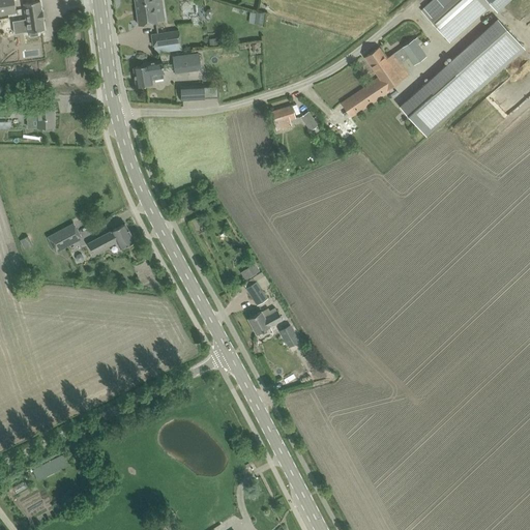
[(13,0),(0,0),(0,13),(16,11),(13,0)]
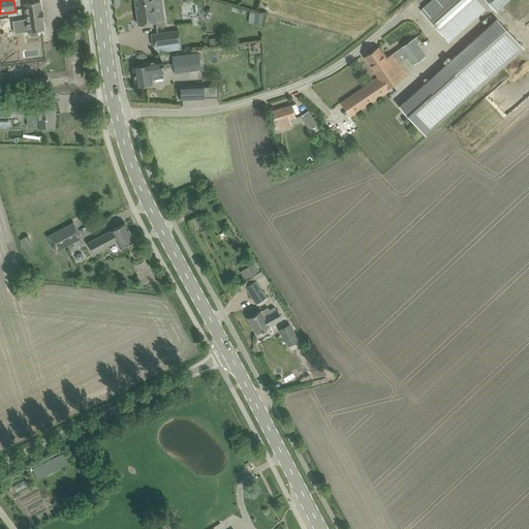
[(153,0),(134,0),(138,25),(149,23),(157,22),(165,21),(163,10),(155,11),(153,0)]
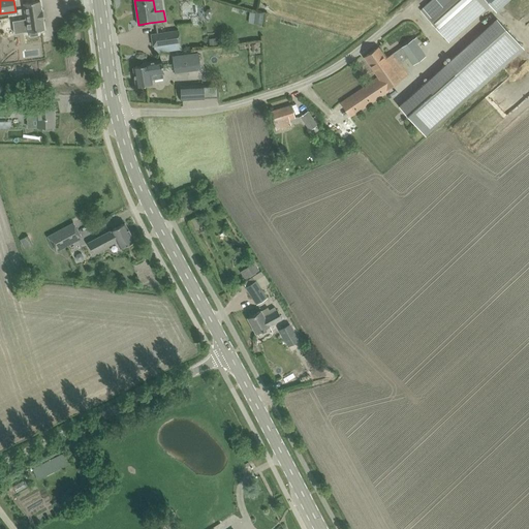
[(428,4),(421,10),(449,41),(496,0),(432,0),(431,1),(428,4)]
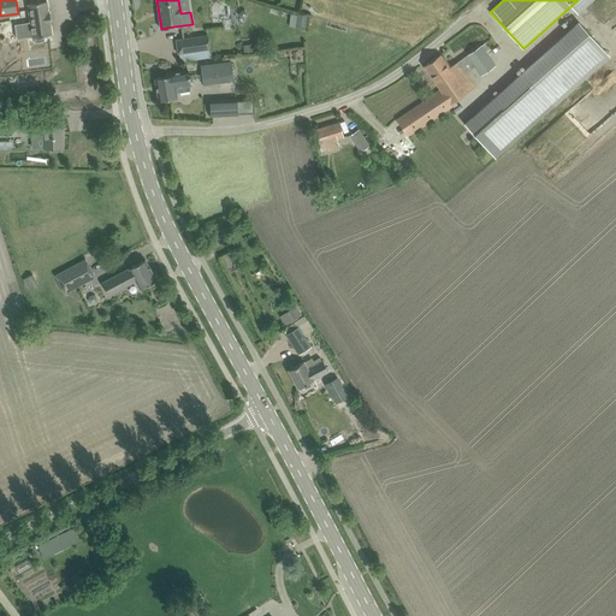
[(43,36),(52,35),(49,23),(51,23),(51,21),(49,22),(48,15),(49,15),(49,12),(48,12),(47,1),(28,4),(30,22),(25,23),(27,37),(33,36),(33,37),(34,37),(35,42),(45,41),(43,36)]
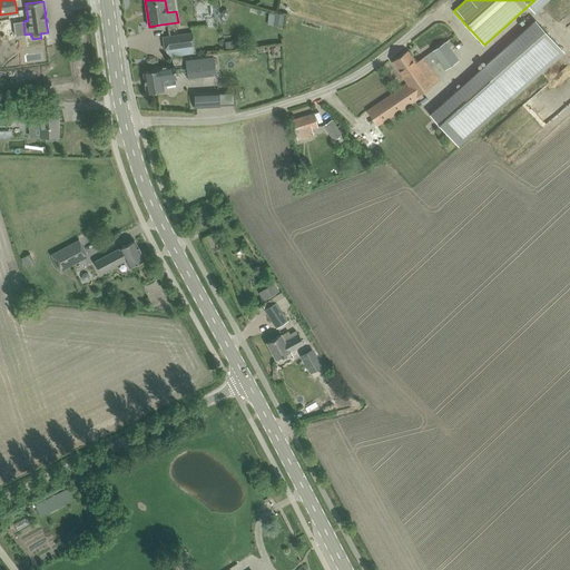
[(275,12),(274,25),(284,26),(285,13),(275,12)]
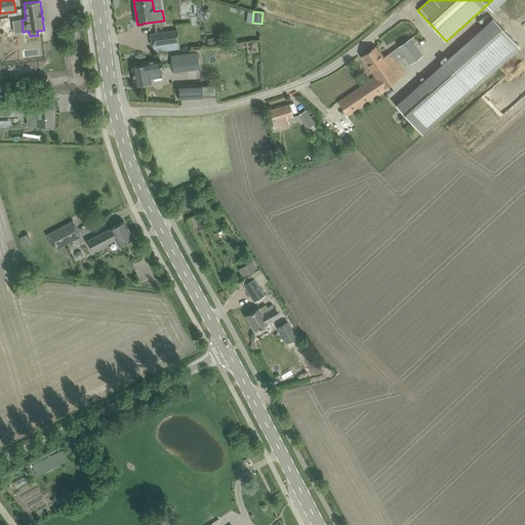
[(492,18),(396,106),(422,135),(520,48),(492,18)]
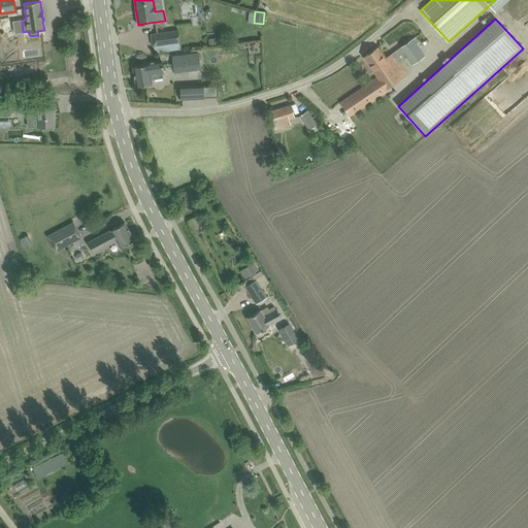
[(151,34),(153,45),(179,41),(178,30),(151,34)]
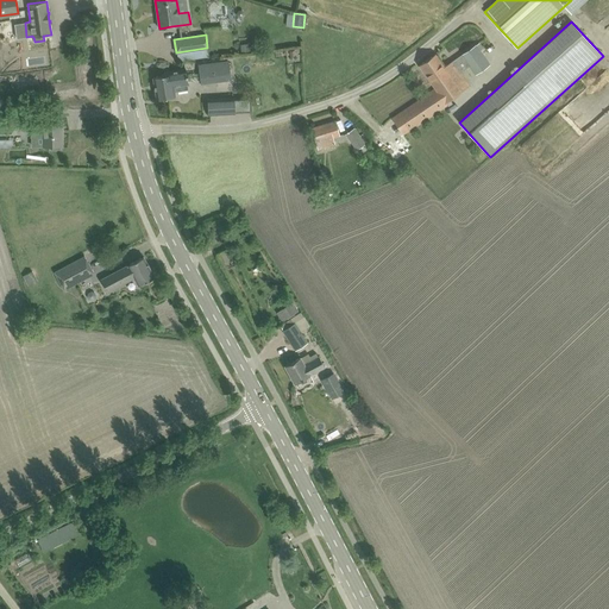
[(479,43),(463,55),(476,75),(490,64),(481,51),(484,49),(479,43)]
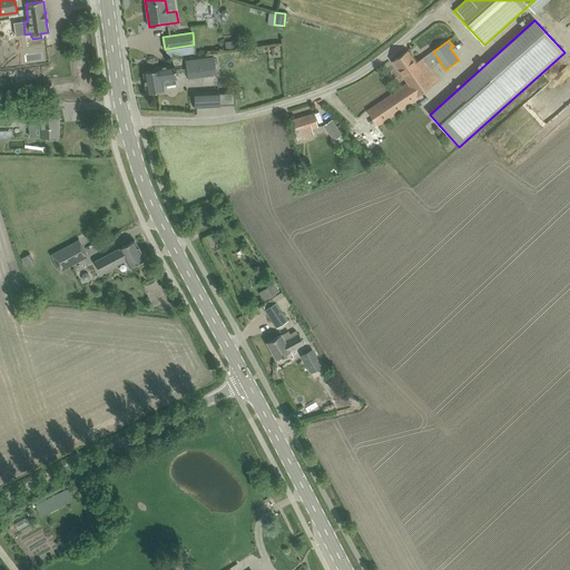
[(408,84),(367,110),(377,126),(418,98),(416,96),(440,80),(424,57),(415,62),(408,50),(392,61),(408,84)]
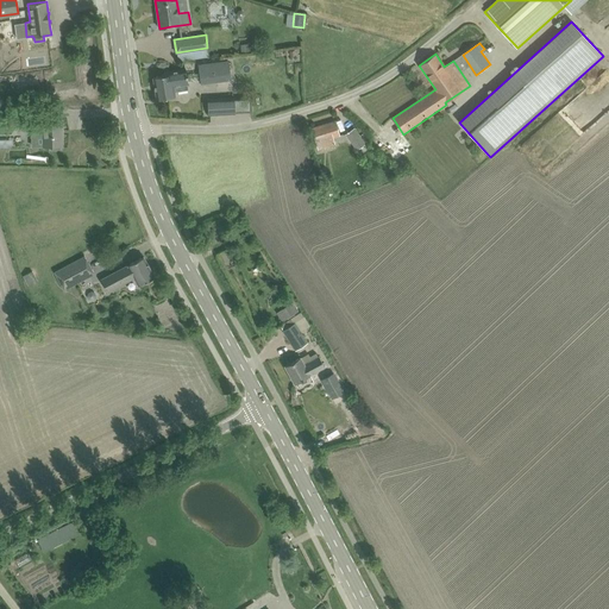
[(228,61),(199,66),(201,85),(226,81),(231,80),(228,61)]
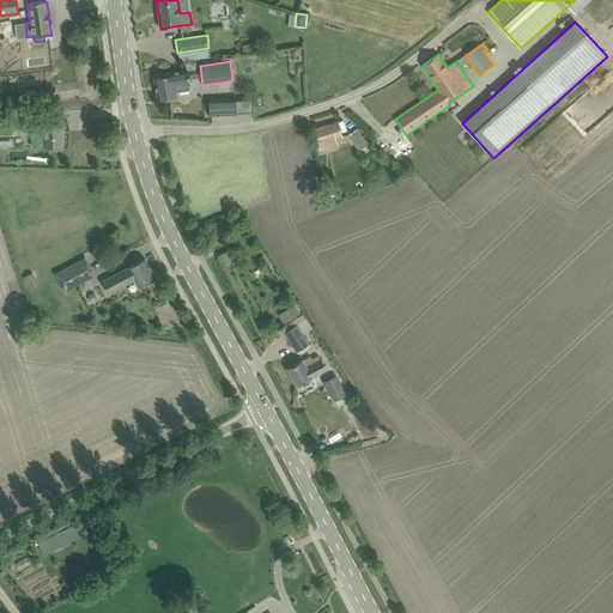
[(167,76),(155,78),(158,101),(176,97),(176,92),(189,90),(187,68),(165,72),(167,76)]
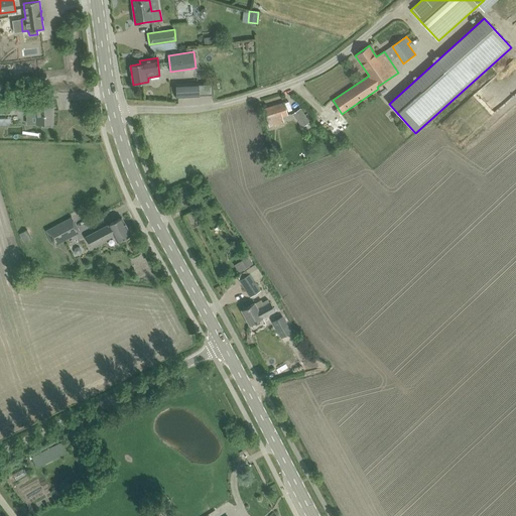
[(176,83),(176,97),(199,96),(199,82),(176,83)]
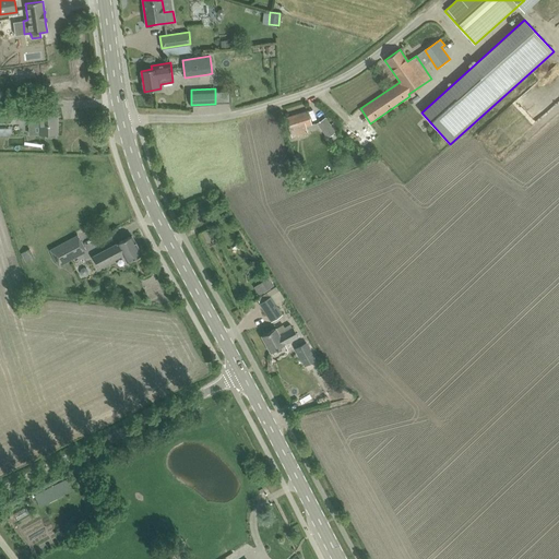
[(0,121),(14,121),(14,115),(14,106),(14,99),(0,99),(0,121)]
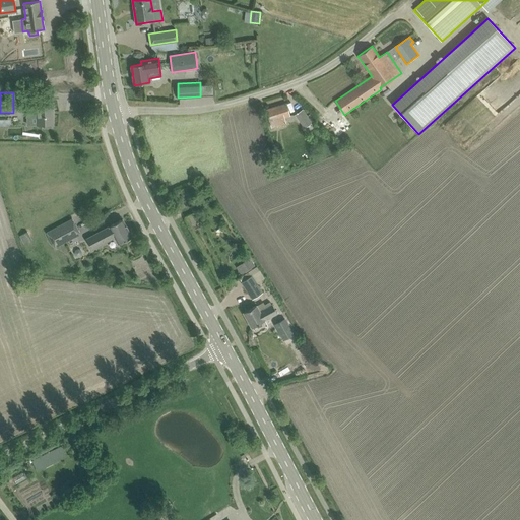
[(31,108),(27,108),(27,125),(37,125),(43,124),(44,124),(44,127),(52,126),(52,124),(53,124),(52,102),(52,101),(31,101),(31,108)]
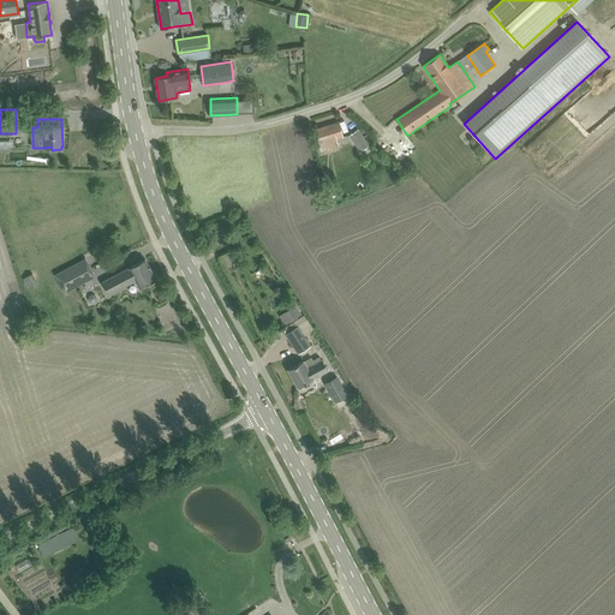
[(316,130),(320,141),(322,151),(339,147),(336,139),(344,137),(339,123),(316,130)]
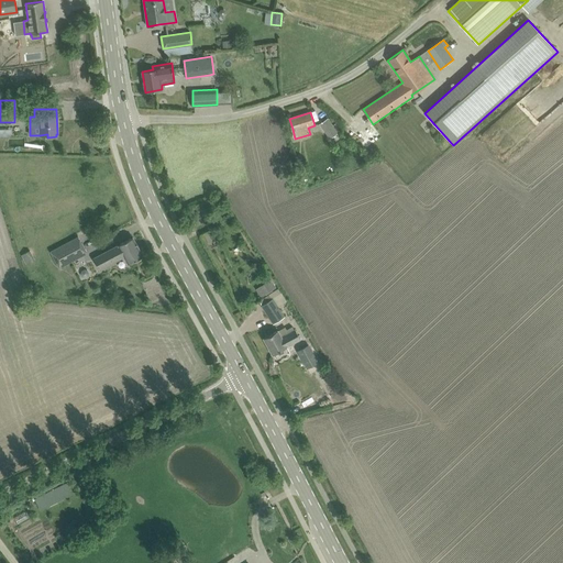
[(327,118),(319,124),(329,139),(338,133),(332,125),(327,118)]
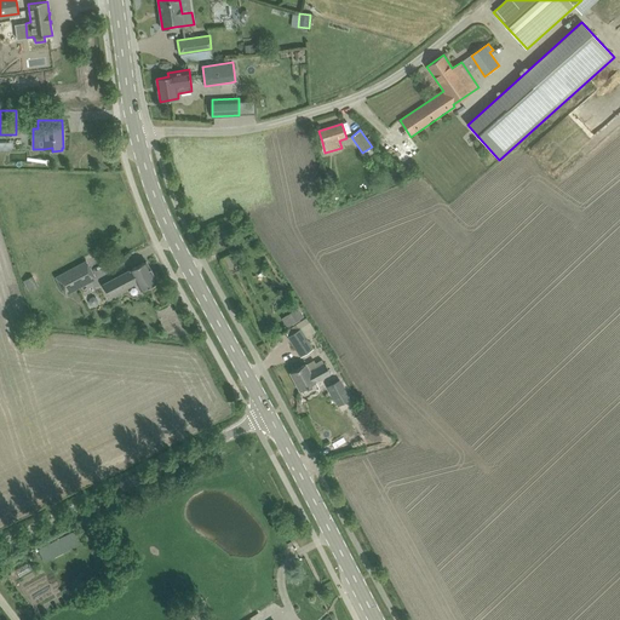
[(240,216),(233,219),(236,227),(244,224),(240,216)]
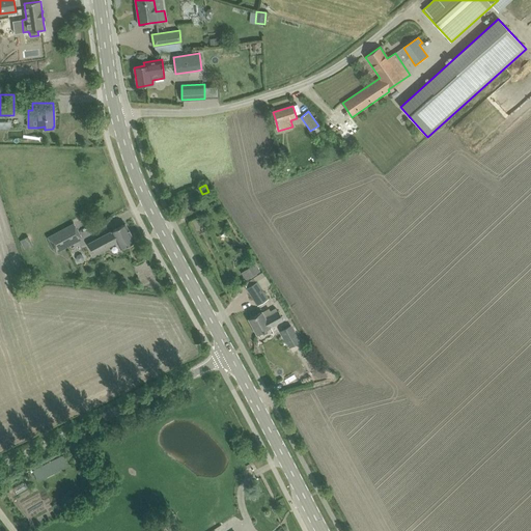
[(74,224),(48,238),(55,252),(81,239),(74,224)]
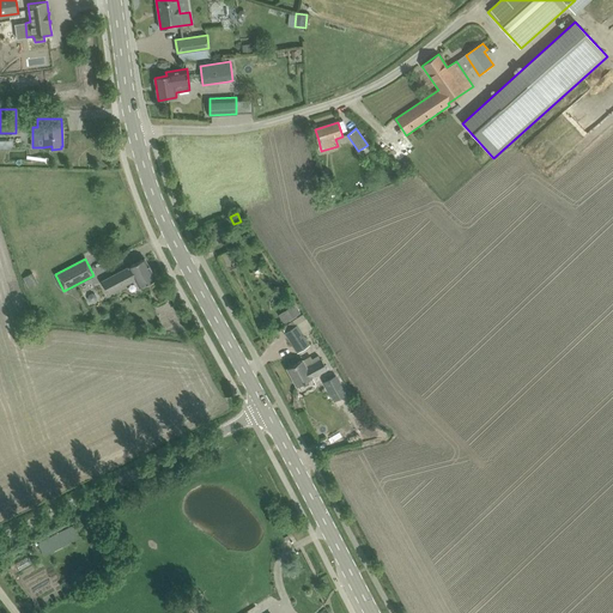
[(145,259),(134,263),(102,281),(108,293),(135,279),(139,287),(156,278),(145,259)]
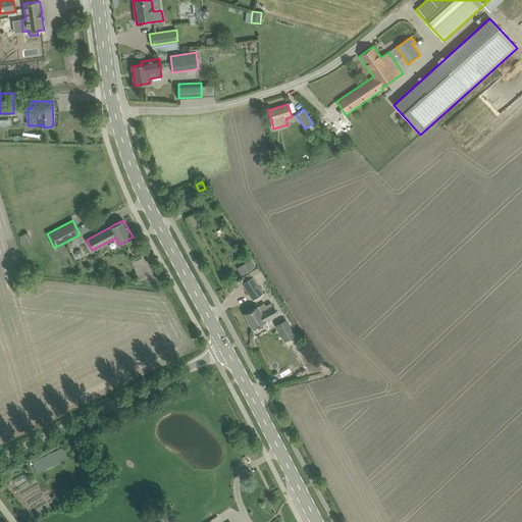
[(33,241),(28,232),(19,237),(24,246),(33,241)]
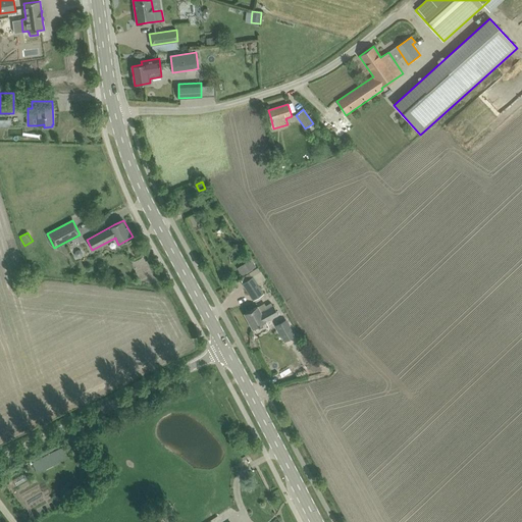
[(252,260),(238,269),(242,275),(256,266),(252,260)]
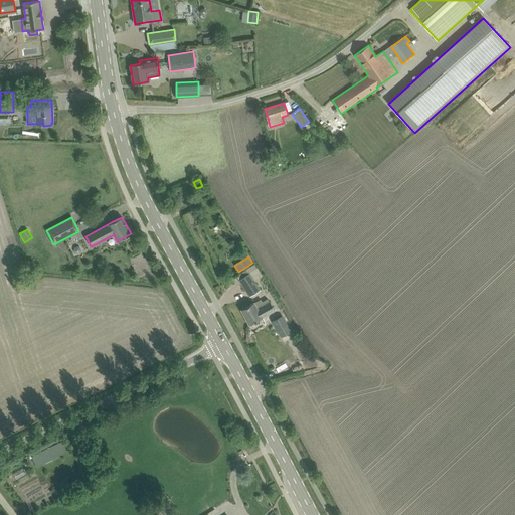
[(240,279),(239,280),(243,286),(250,296),(259,291),(260,290),(254,281),(263,276),(262,274),(258,268),(240,279)]
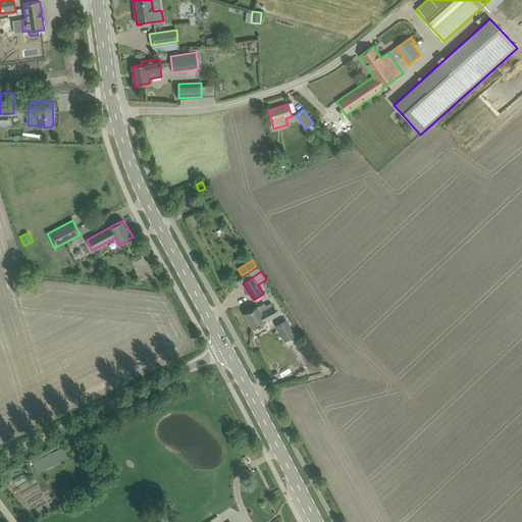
[(257,306),(244,314),(253,329),(278,315),(272,306),(261,312),(257,306)]
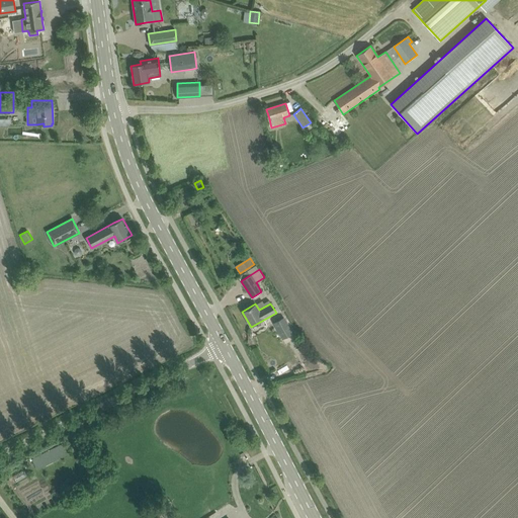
[(282,339),(290,334),(283,319),(274,324),(282,339)]
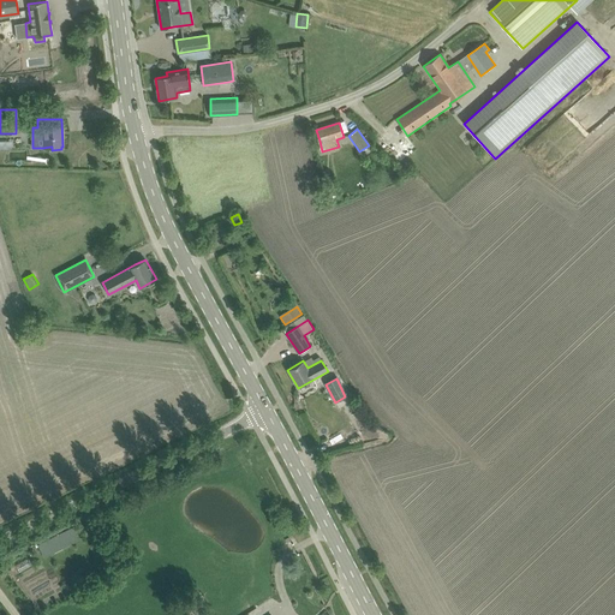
[(41,549),(46,560),(83,539),(78,530),(41,549)]
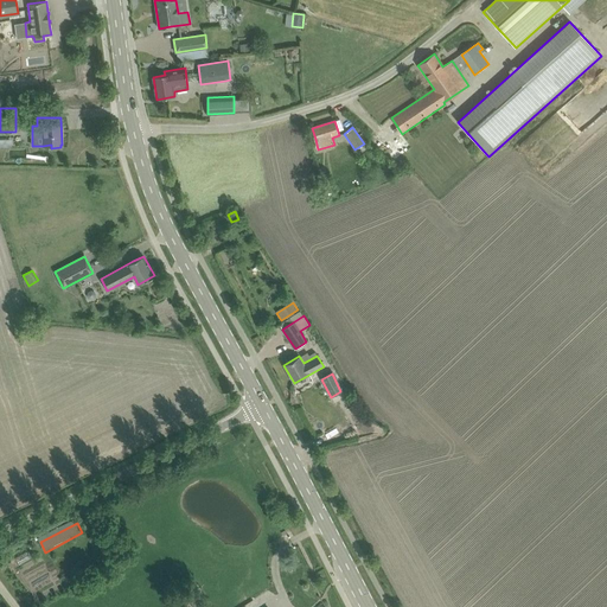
[(101,555),(107,567),(125,557),(120,547),(101,555)]
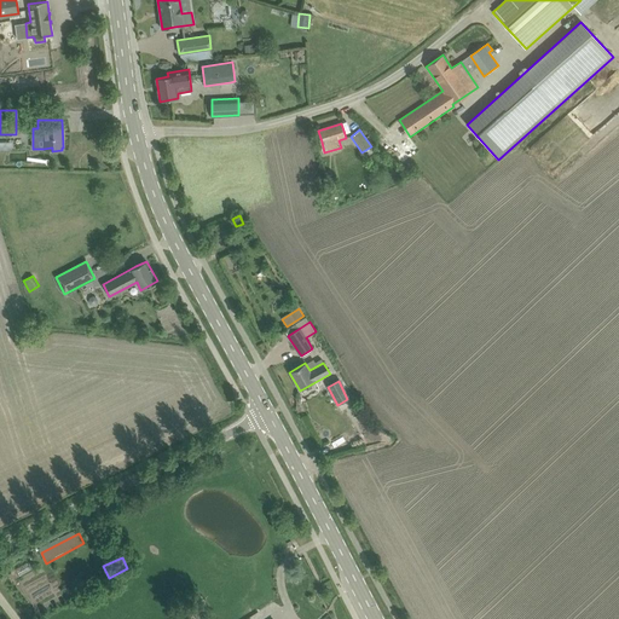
[(197,599),(180,609),(185,618),(190,618),(204,612),(197,599)]
